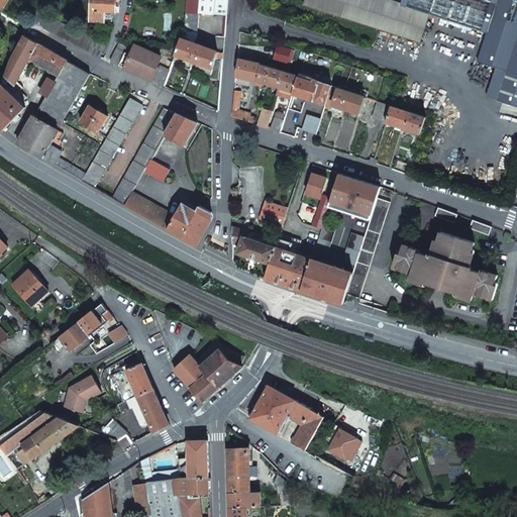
[(115,0),(91,0),(90,20),(103,20),(104,8),(115,8),(115,0)]
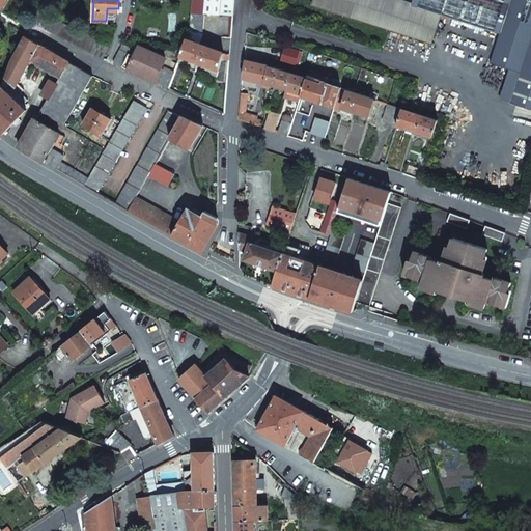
[(233,0),(192,0),(190,40),(201,45),(202,37),(204,14),(232,18),(233,0)]
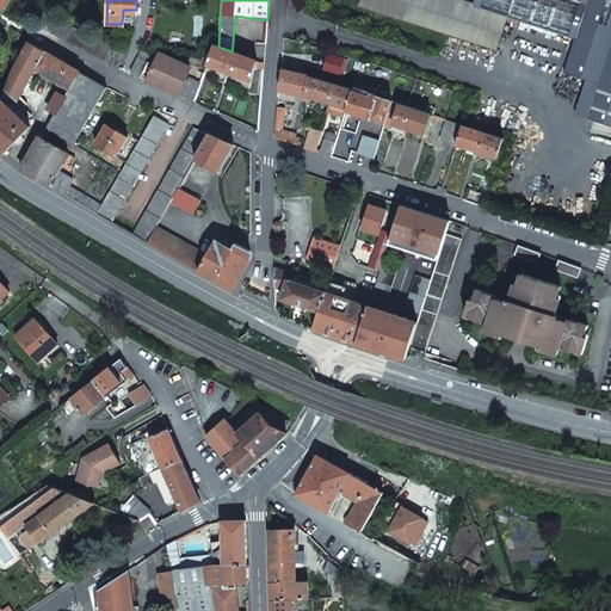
[(449,0),(364,0),(362,10),(497,53),(508,19),(513,0),(476,0),(475,8),(449,0)]
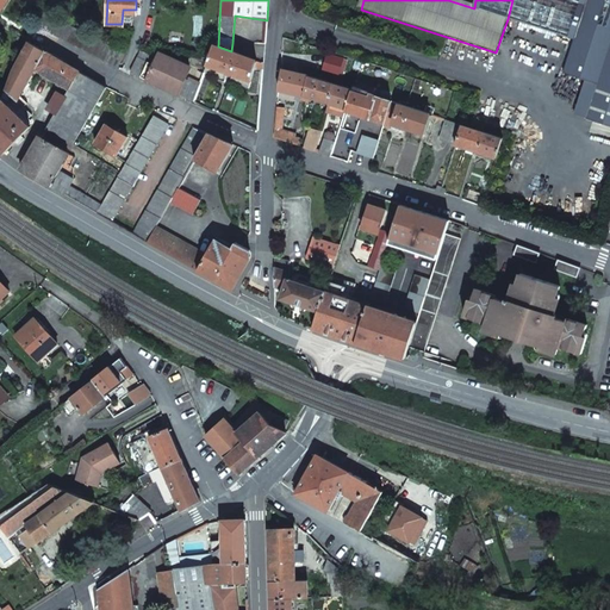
[(572,38),(561,73),(583,79),(595,83),(584,117),(609,125),(609,0),(512,0),(508,19),(572,38)]
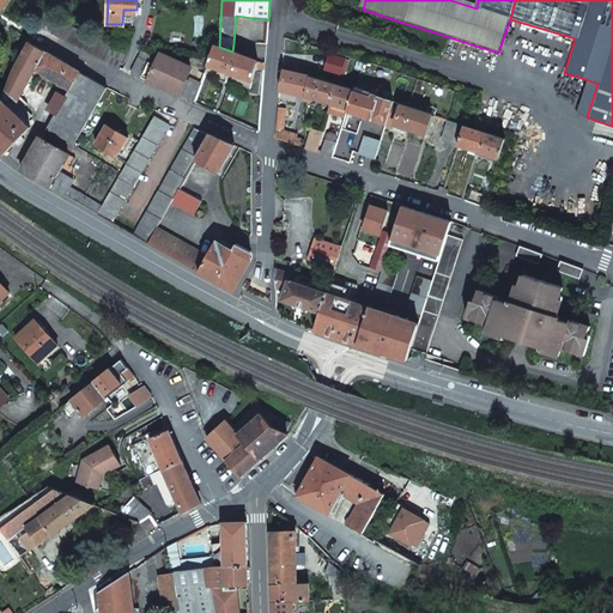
[(125,53),(46,8),(37,24),(119,67),(125,53)]
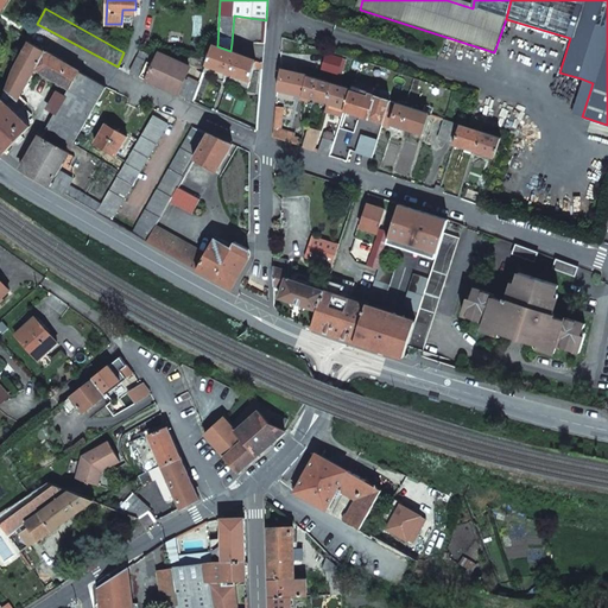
[(45,50),(29,39),(13,67),(5,88),(17,100),(36,67),(45,50)]
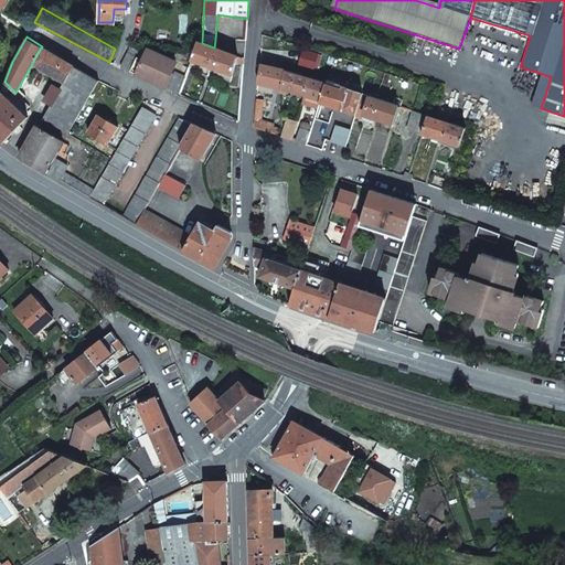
[(202,43),(200,42),(199,41),(191,61),(231,76),(236,62),(244,64),(244,60),(214,48),(202,43)]
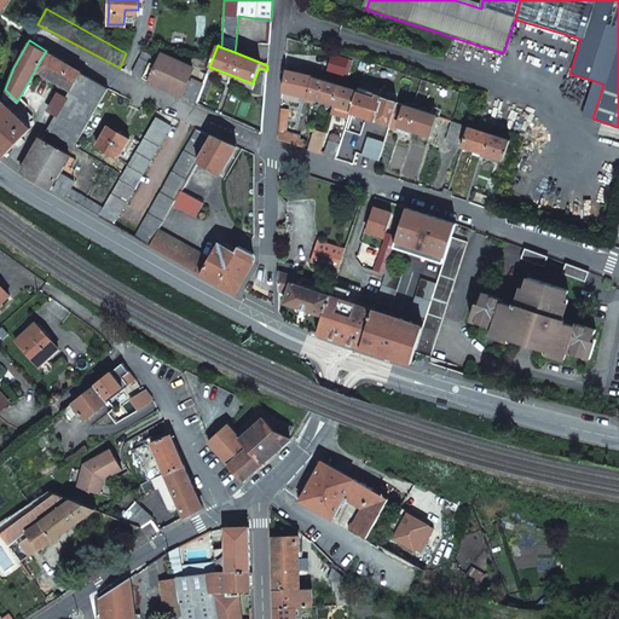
[(81,71),(46,51),(36,68),(70,90),(81,71)]
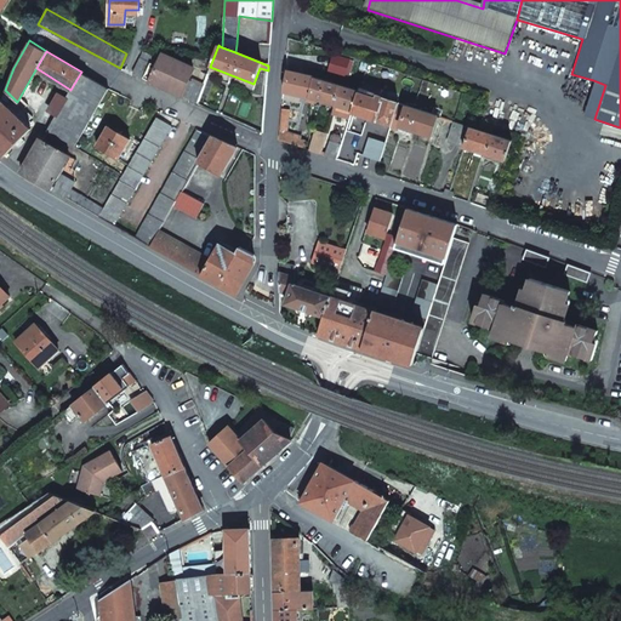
[(138,57),(148,62),(154,64),(157,57),(142,51),(138,57)]
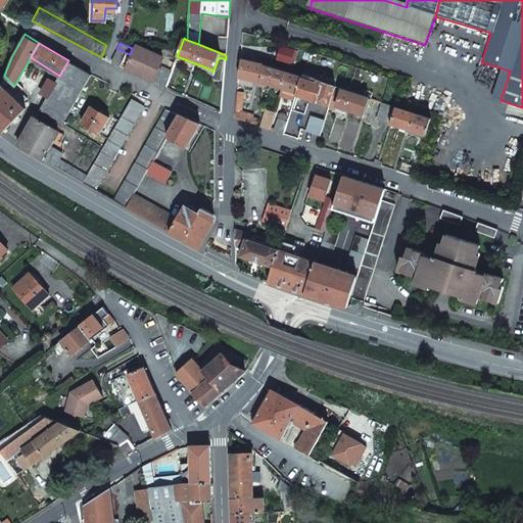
[(119,65),(165,86),(171,73),(160,67),(164,58),(135,45),(131,54),(130,54),(125,52),(119,65)]
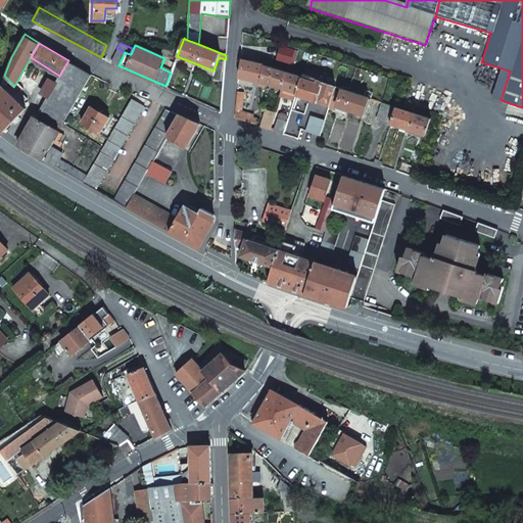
[(116,48),(110,62),(119,65),(125,52),(116,48)]
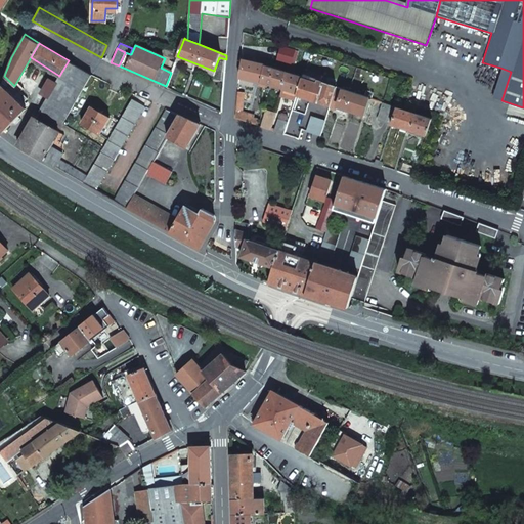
[(263,66),(241,59),(238,78),(261,84),(263,66)]
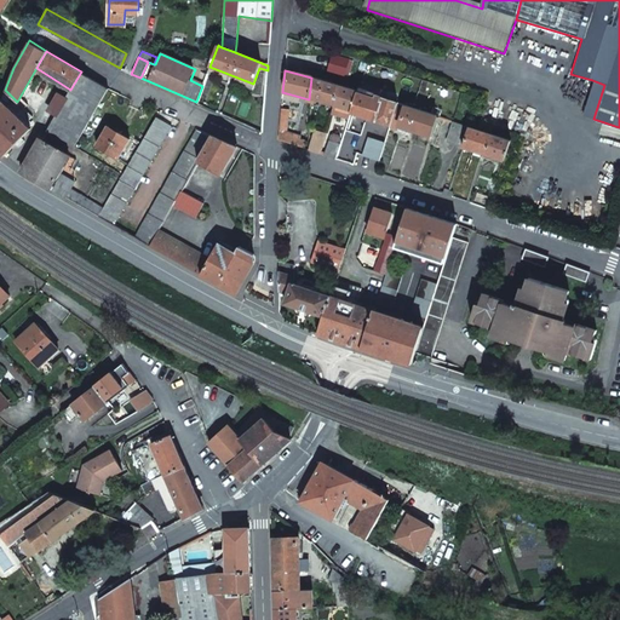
[(108,89),(81,72),(70,90),(67,96),(59,108),(47,130),(74,145),(108,89)]
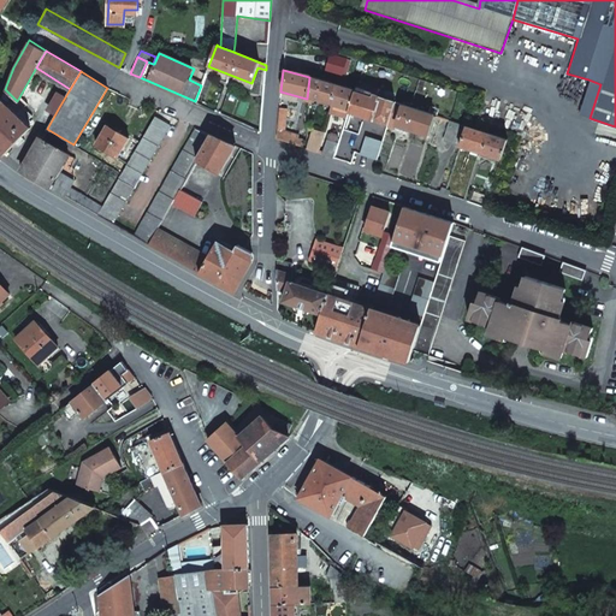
[(337,84),(309,77),(307,99),(331,106),(337,84)]
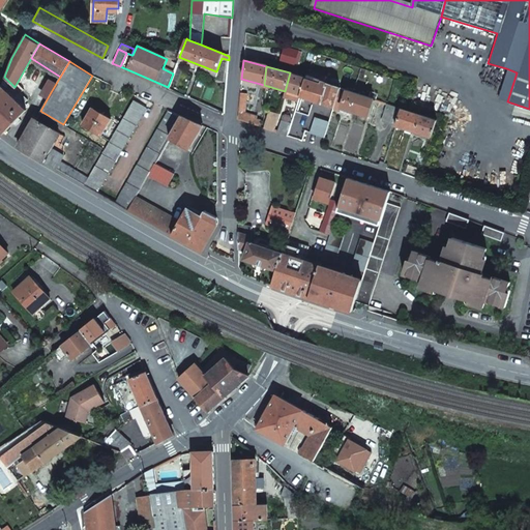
[(517,72),(506,68),(497,98),(507,101),(517,72)]
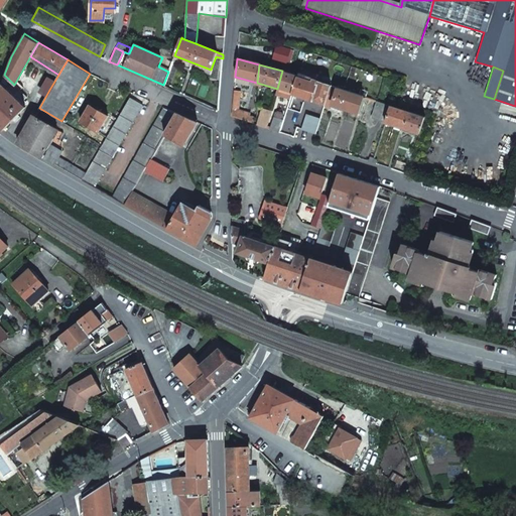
[(316,76),(300,70),(298,75),(292,93),(292,95),(325,105),(331,86),(314,81),(316,76)]
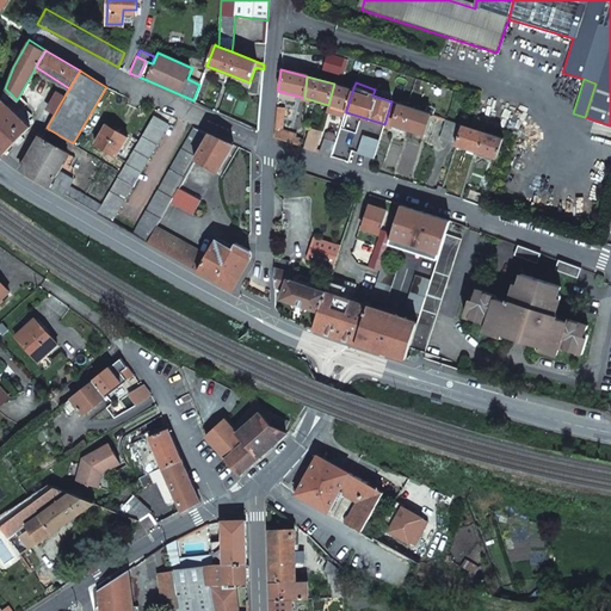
[(346,110),(353,88),(334,84),(328,105),(326,113),(344,118),(346,112),(346,110)]
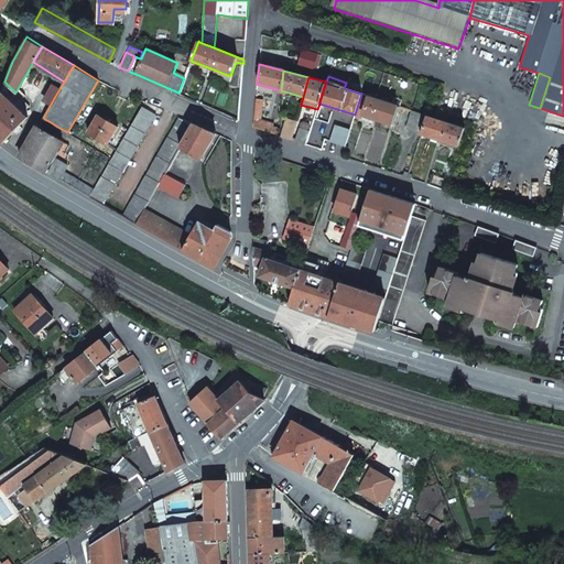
[(15,93),(4,82),(1,90),(0,90),(0,140),(2,142),(30,112),(25,109),(29,105),(21,98),(24,94),(20,89),(15,93)]
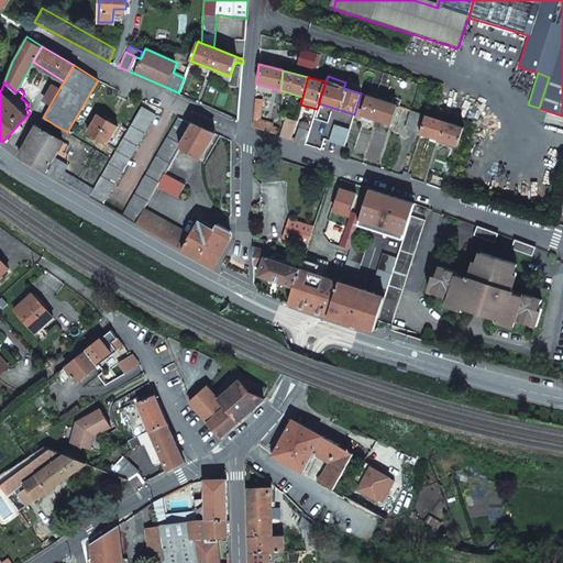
[(54,98),(61,87),(53,83),(46,94),(54,98)]
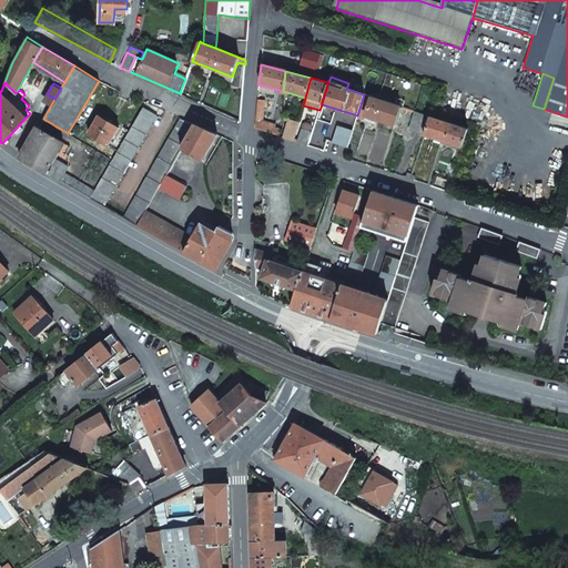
[(403,107),(364,94),(357,115),(376,122),(377,119),(397,125),(403,107)]
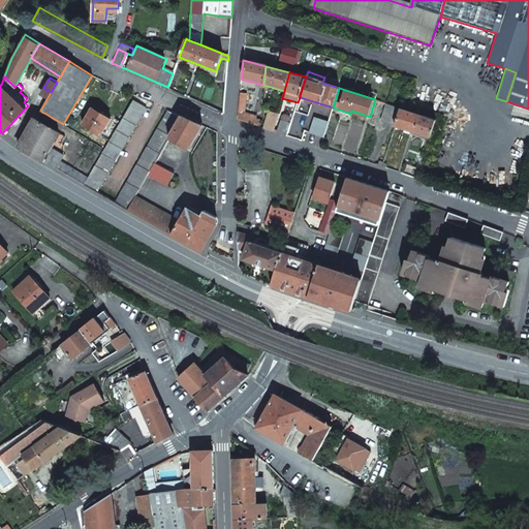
[(238,119),(260,126),(260,120),(256,119),(257,116),(245,112),(246,93),(240,92),(238,119)]
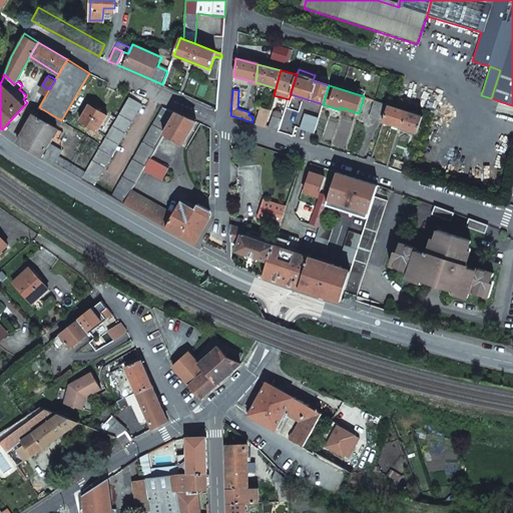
[(129,96),(101,144),(81,179),(94,186),(141,103),(129,96)]
